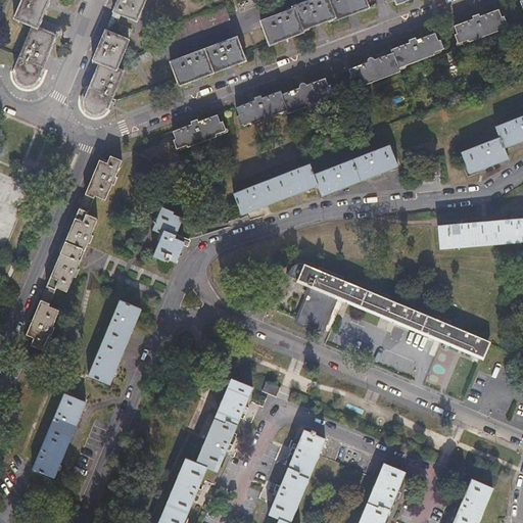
[(49,0),(22,0),(14,19),(33,27),(37,29),(49,0)]
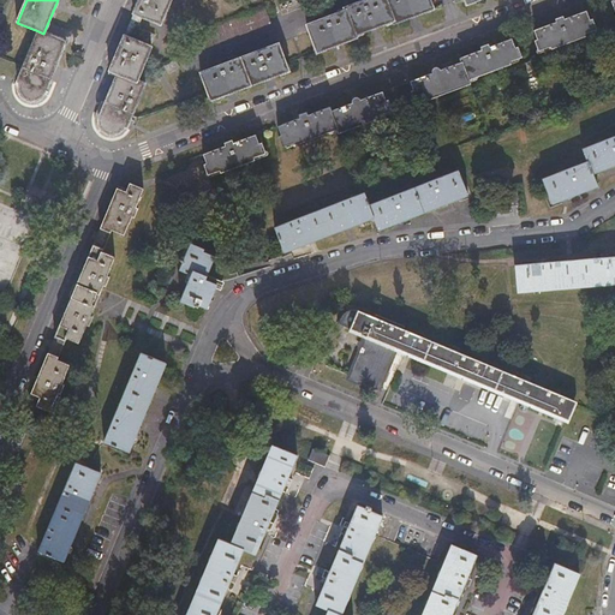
[(136,16),(143,19),(162,27),(172,0),(141,0),(135,16),(136,16)]
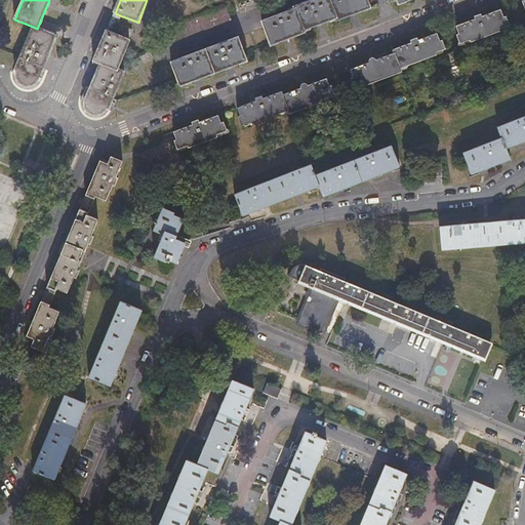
[(336,19),(329,0),(313,0),(294,7),(295,9),(304,32),(336,19)]
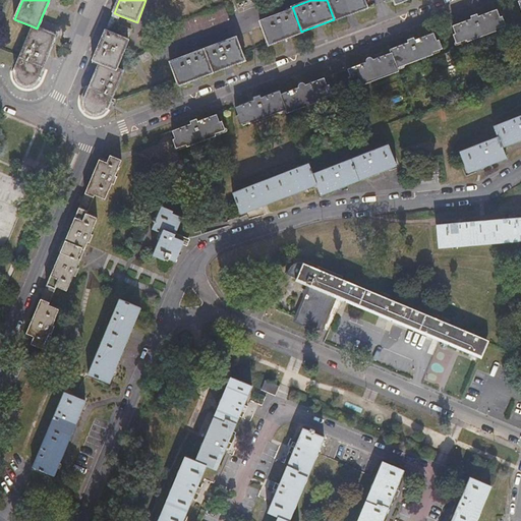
[(335,21),(367,9),(364,0),(327,0),(334,19),(335,21)]
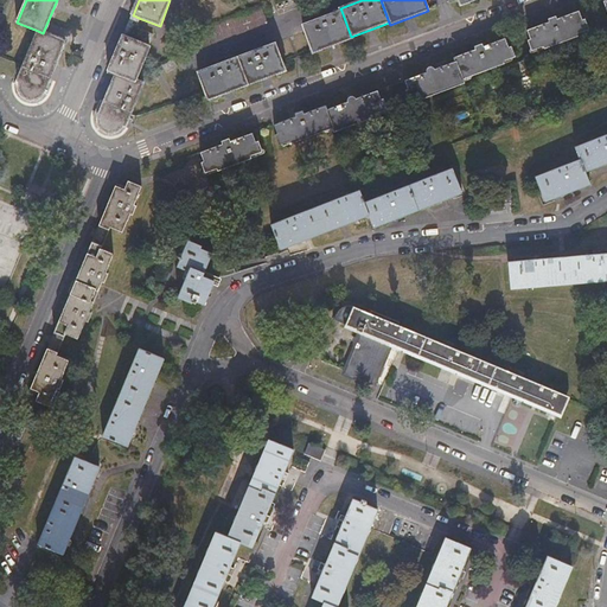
[(351,37),(342,11),(302,25),(313,53),(352,38),(351,37)]
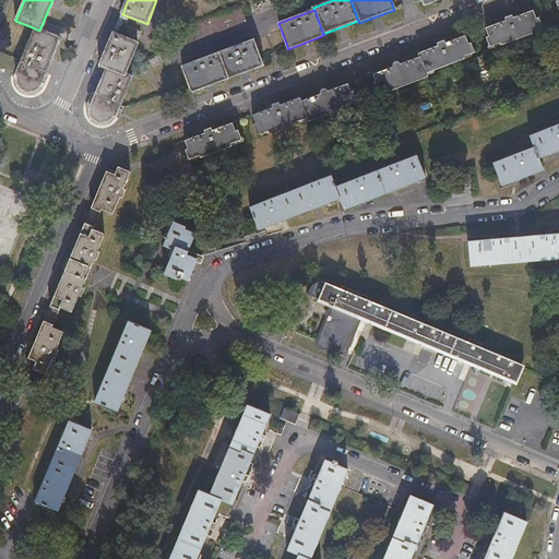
[(508,21),(487,28),(490,37),(487,37),(491,47),(502,43),(503,44),(532,33),(531,32),(542,27),(538,18),(536,19),(534,11),(516,18),(516,19),(514,19),(512,16),(507,18),(508,21)]
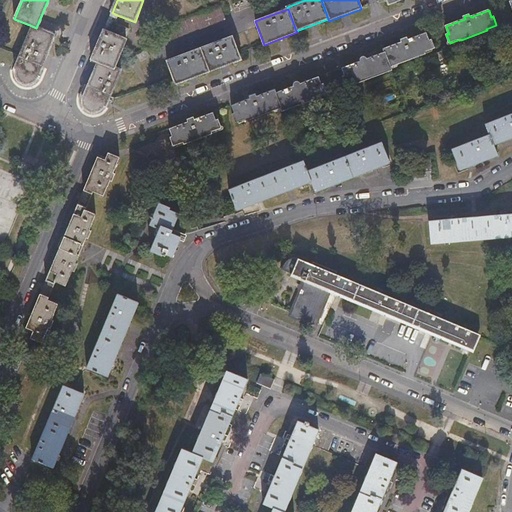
[(105,32),(111,35),(119,16),(113,13),(105,32)]
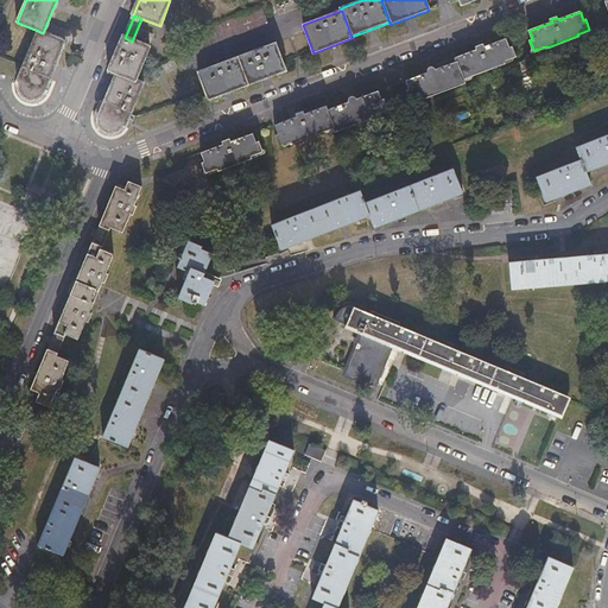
[(43,33),(38,31),(17,81),(20,81),(19,82),(19,84),(19,87),(19,88),(19,90),(20,93),(21,95),(24,96),(25,97),(27,99),(30,99),(32,99),(35,99),(37,99),(38,97),(40,96),(42,94),(65,43),(43,33)]
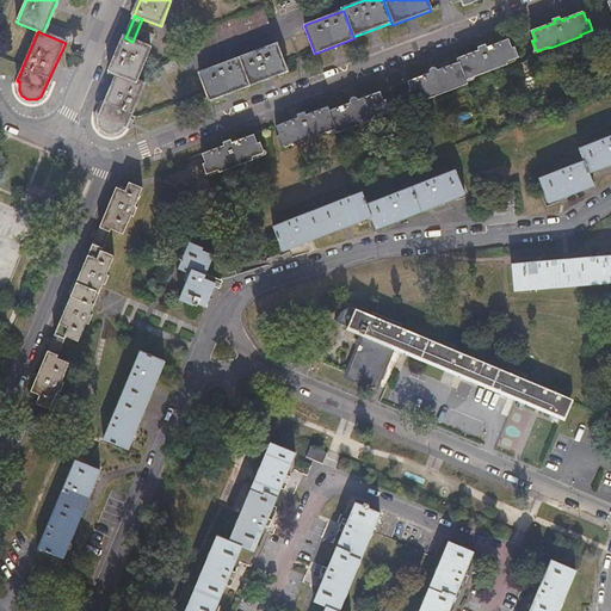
[(117,74),(137,82),(150,49),(133,42),(125,38),(124,38),(111,71),(117,74)]
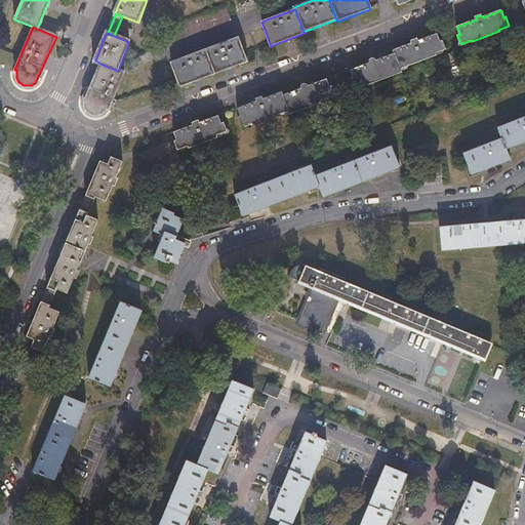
[(401,69),(402,68),(437,55),(436,53),(447,49),(444,40),(440,41),(438,35),(422,40),(422,41),(420,42),(418,39),(412,41),(413,43),(394,50),(401,69)]
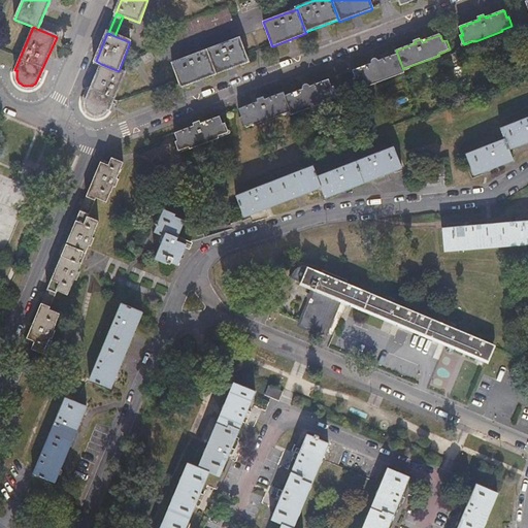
[(215,75),(249,62),(240,39),(206,52),(215,75)]
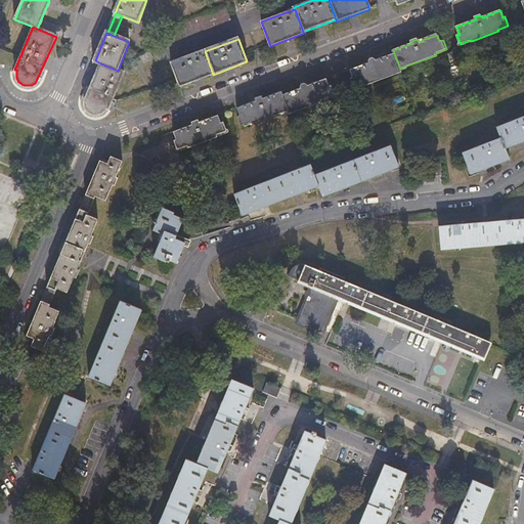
[(369,62),(351,70),(354,78),(351,79),(354,88),(364,84),(365,86),(402,72),(401,68),(400,69),(393,50),(379,56),(380,59),(376,60),(375,58),(373,58),(370,60),(369,62)]
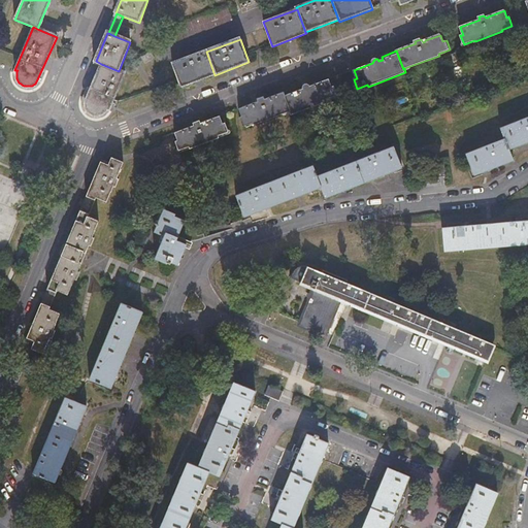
[(182,88),(215,75),(206,52),(173,64),(182,88)]
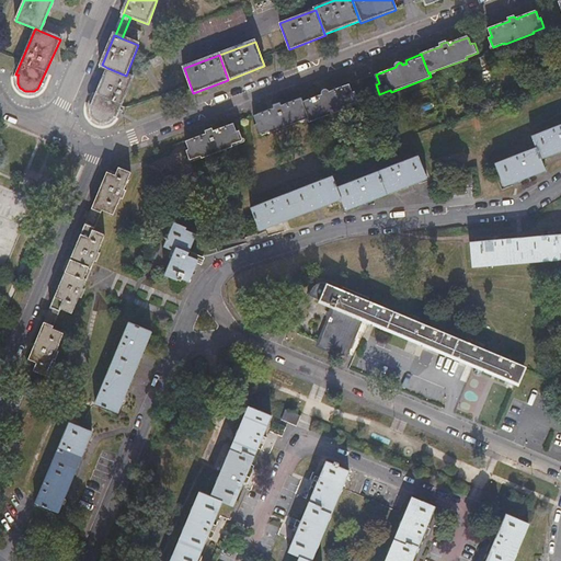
[(114,116),(117,116),(133,78),(126,76),(107,68),(93,102),(92,104),(91,106),(91,109),(91,111),(91,113),(92,115),(93,117),(94,118),(96,119),(99,121),(100,122),(102,122),(105,122),(107,122),(109,121),(111,119),(113,118),(114,116)]
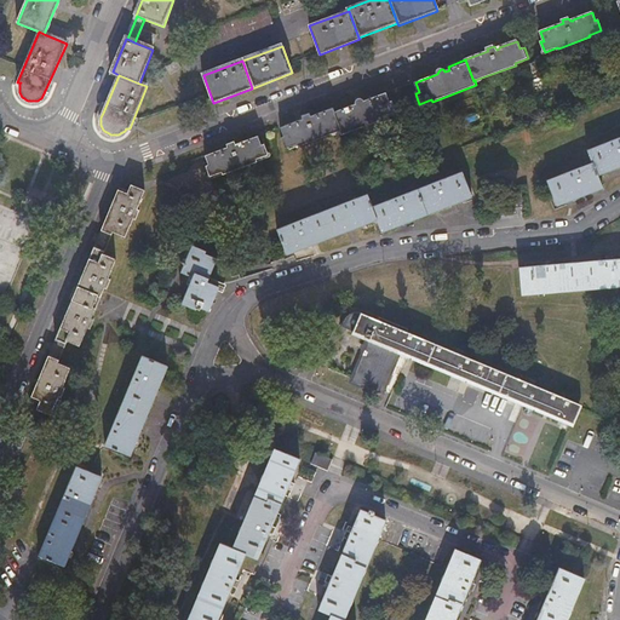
[(343,131),(340,131),(342,135),(385,119),(385,118),(396,113),(392,102),(389,102),(386,93),(363,102),(362,99),(360,99),(356,102),(356,104),(352,105),(351,103),(333,109),(343,131)]
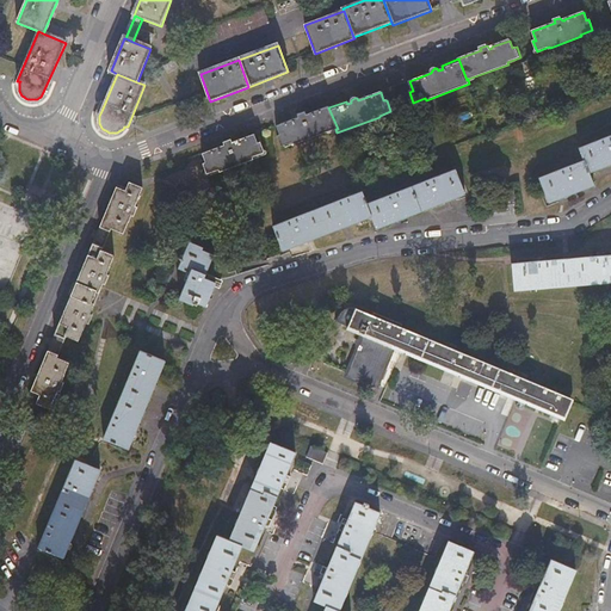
[(296,119),(277,127),(281,136),(277,136),(282,147),(294,142),(295,144),(335,129),(338,129),(328,107),(308,115),(307,112),(298,116),(300,119),(296,121),(296,119)]
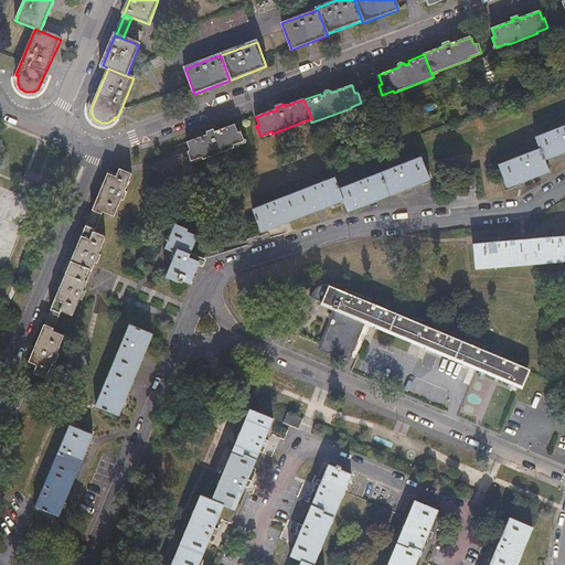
[(204,137),(187,144),(190,151),(187,152),(191,161),(202,157),(202,159),(234,148),(233,146),(245,141),(241,132),(237,132),(235,125),(214,132),(214,130),(206,134),(208,137),(204,138),(204,137)]
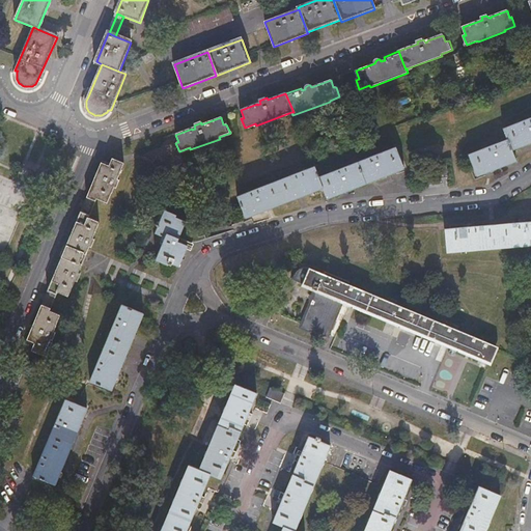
[(513,149),(530,142),(530,118),(504,128),(508,139),(470,154),(478,175),(518,161),(513,149)]
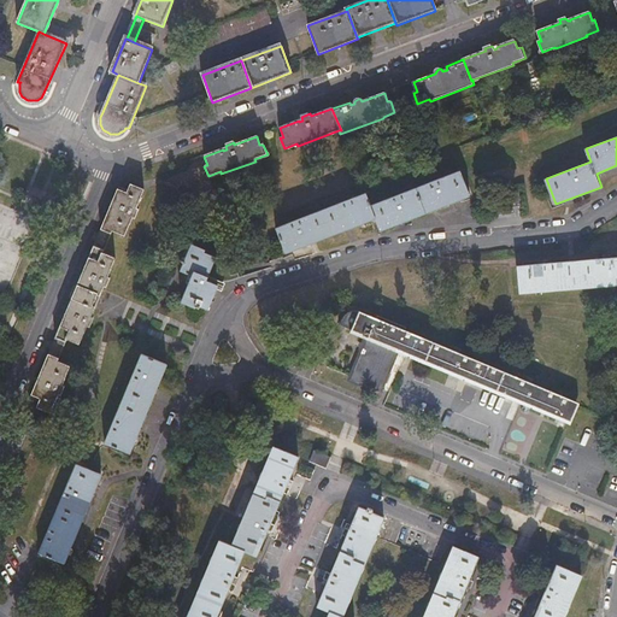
[(382,231),(471,197),(460,171),(371,205),(366,194),(277,228),(287,253),(376,218),(382,231)]
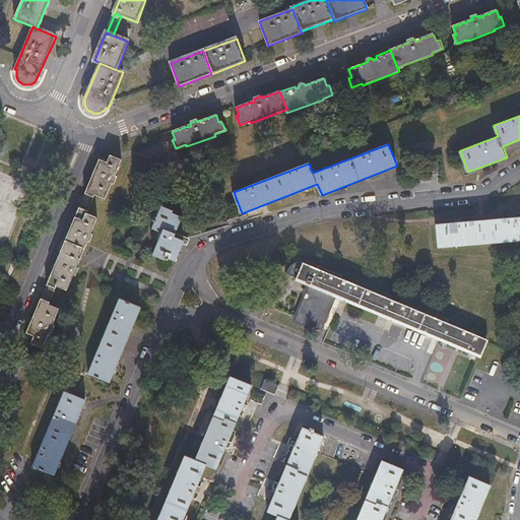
[(101,158),(86,193),(95,197),(96,194),(107,198),(113,183),(115,184),(119,176),(116,175),(122,159),(112,154),(109,163),(101,158)]
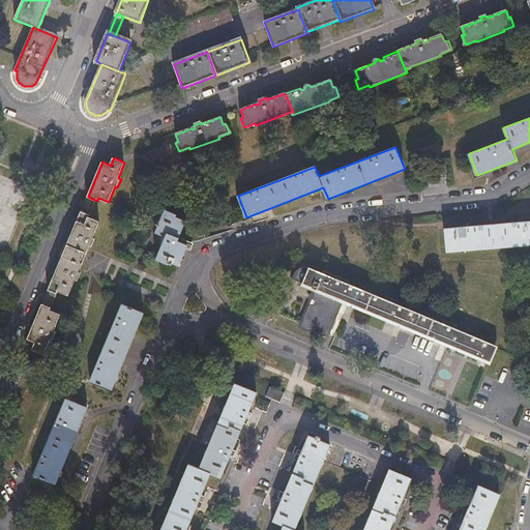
[(168,234),(178,238),(185,222),(176,216),(177,215),(165,210),(155,233),(166,237),(168,234)]
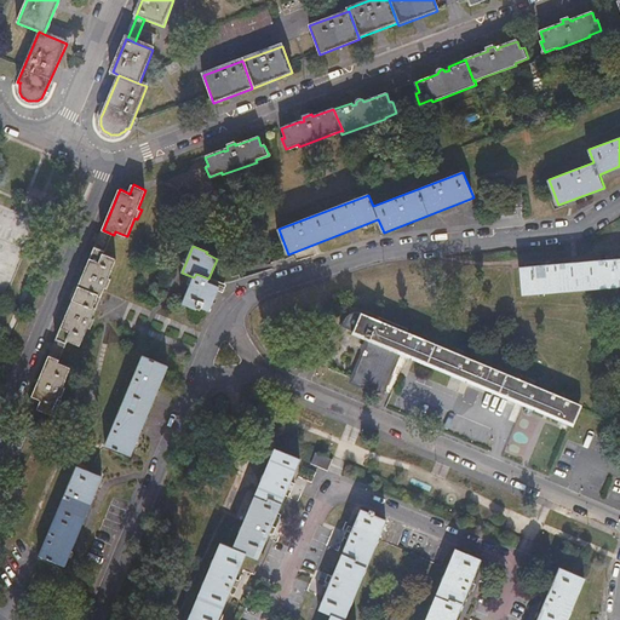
[(76,293),(99,303),(105,287),(109,288),(113,280),(109,277),(116,259),(105,256),(107,252),(96,247),(76,293)]
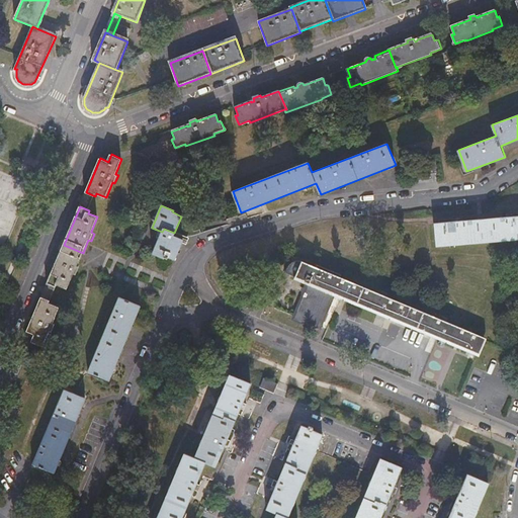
[(517,239),(517,218),(436,224),(437,246),(517,239)]
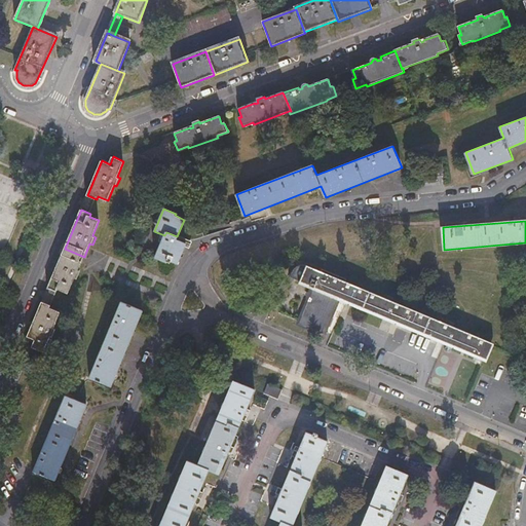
[(166,232),(164,235),(155,258),(167,262),(167,261),(171,262),(172,261),(178,264),(187,243),(176,239),(177,236),(166,232)]
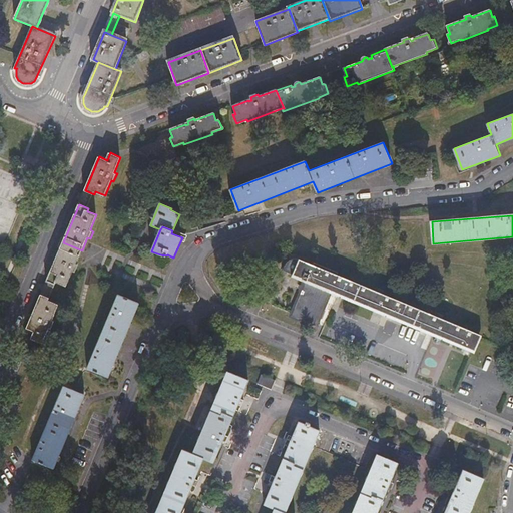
[(63,242),(47,280),(57,284),(58,282),(67,285),(73,271),(76,272),(79,264),(76,263),(82,250),(63,242)]
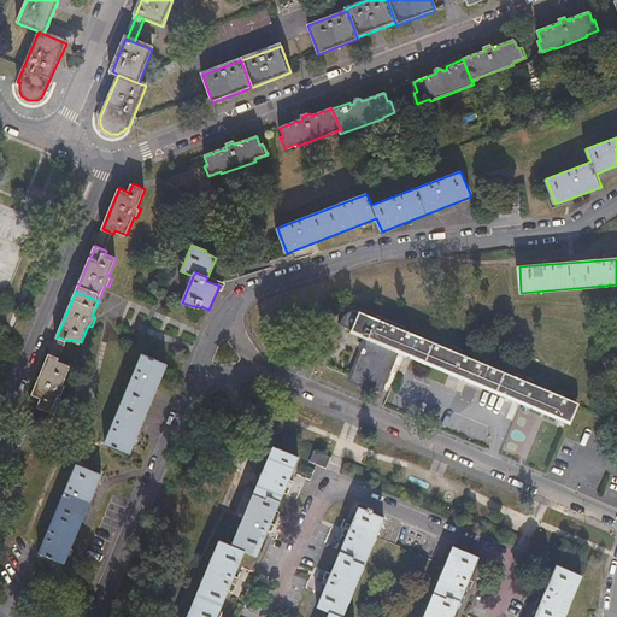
[(352,328),(359,310),(352,310),(346,316),(340,324),(348,327),(352,328)]
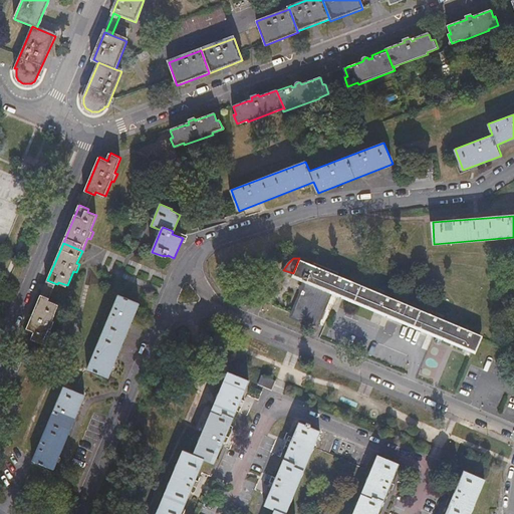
[(299,258),(293,273),(307,279),(330,289),(477,350),(483,335),(299,258)]
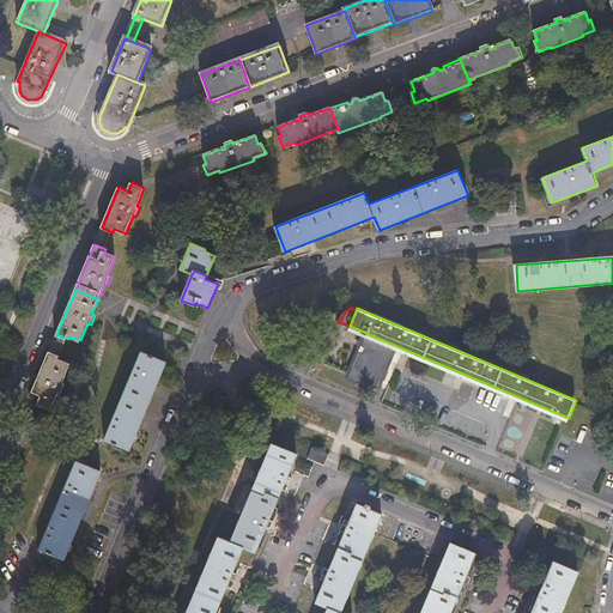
[(394,345),(366,333),(349,375),(376,387),(394,345)]
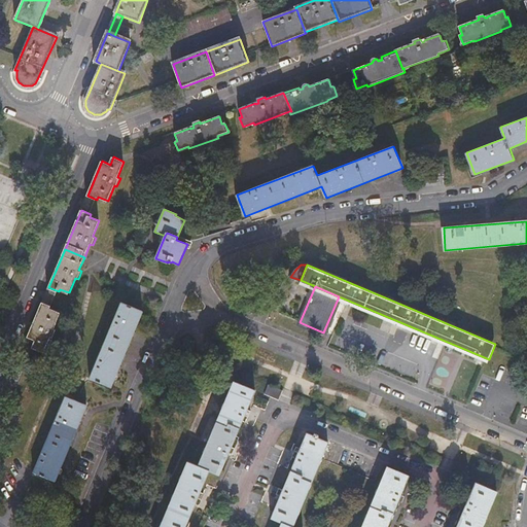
[(42,302),(28,338),(36,342),(33,348),(44,353),(50,337),(54,338),(57,329),(55,328),(61,313),(51,309),(53,306),(42,302)]
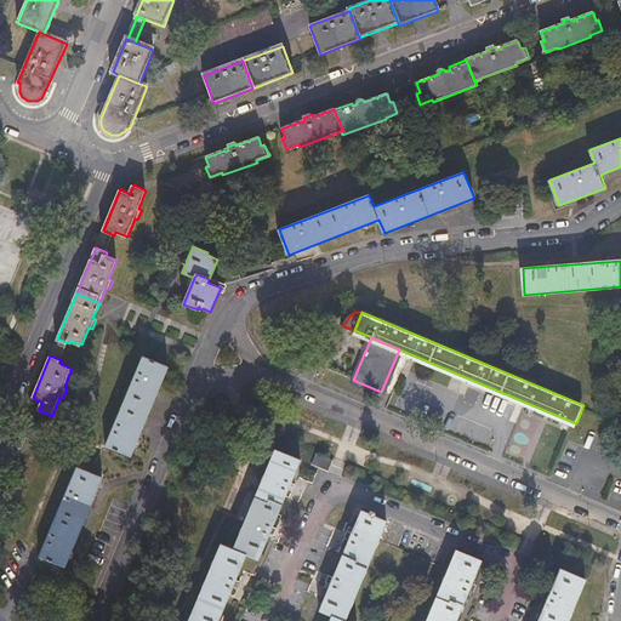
[(131,457),(169,368),(143,357),(106,445),(131,457)]
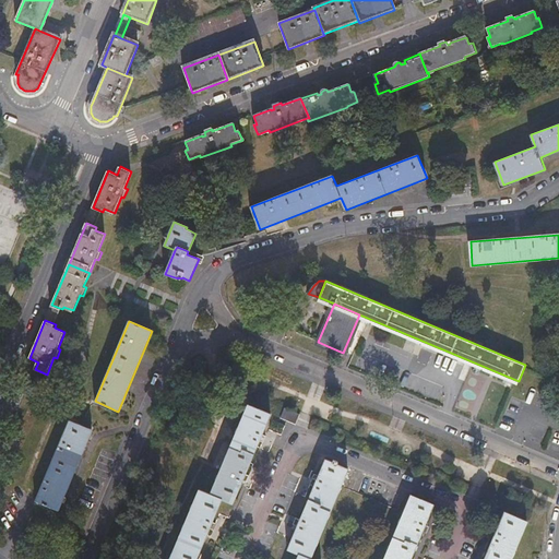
[(21,405),(31,409),(35,399),(25,394),(21,405)]
